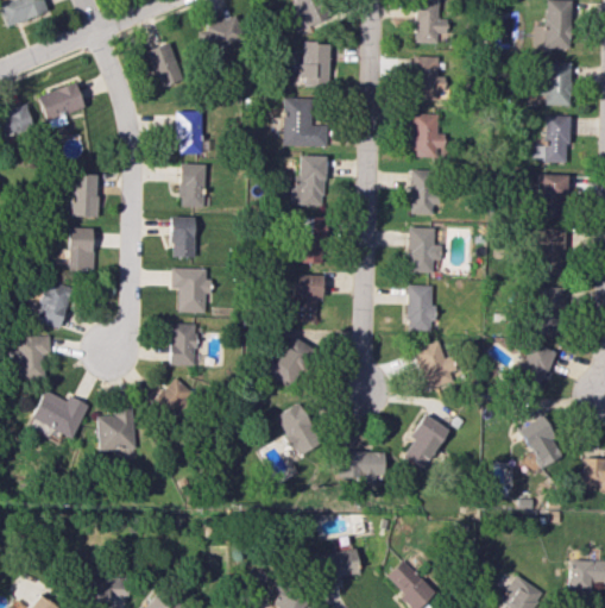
[(46,12),(42,0),(6,0),(0,2),(0,4),(8,26),(46,12)]
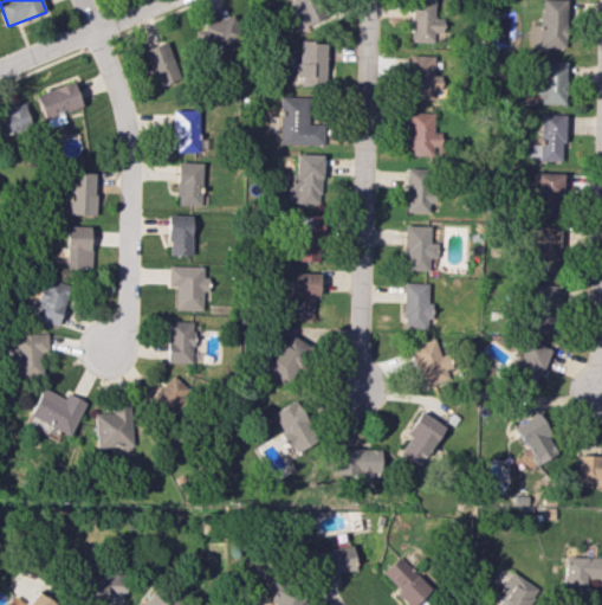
[(289,0),(303,29),(325,18),(317,0),(289,0)]
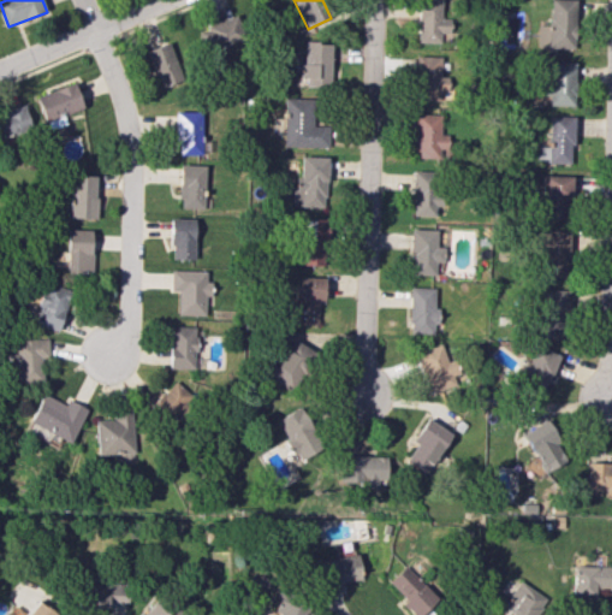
[(421,0),(422,43),(444,43),(444,35),(452,34),(452,19),(445,19),(444,0),(421,0)]
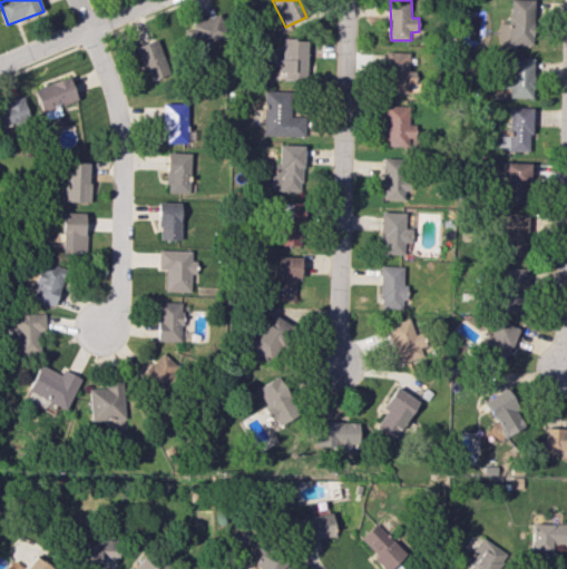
[(501,45),(535,46),(536,0),(527,0),(512,0),(512,25),(501,23),(501,45)]
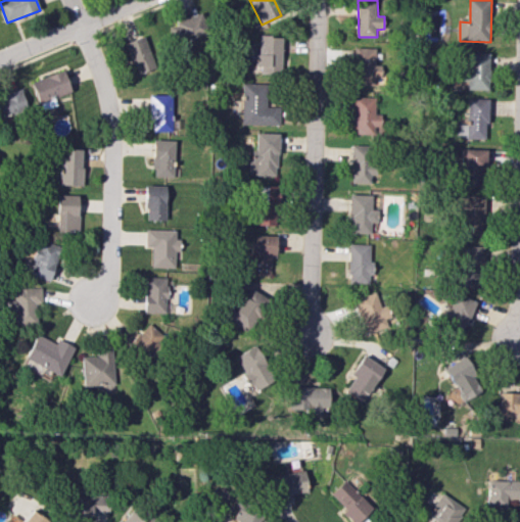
[(210,31),(202,13),(172,28),(180,45),(210,31)]
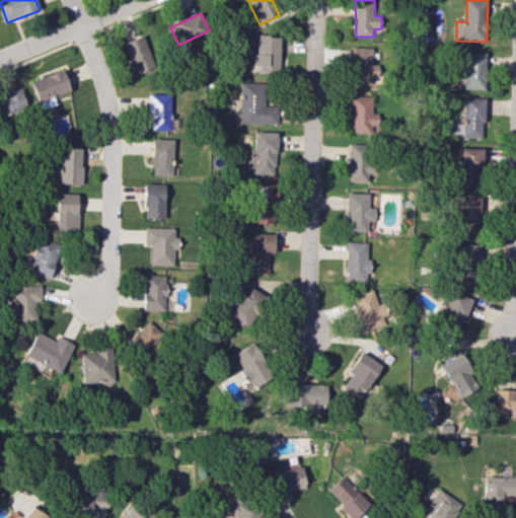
[(126,44),(139,75),(157,67),(144,35),(126,44)]
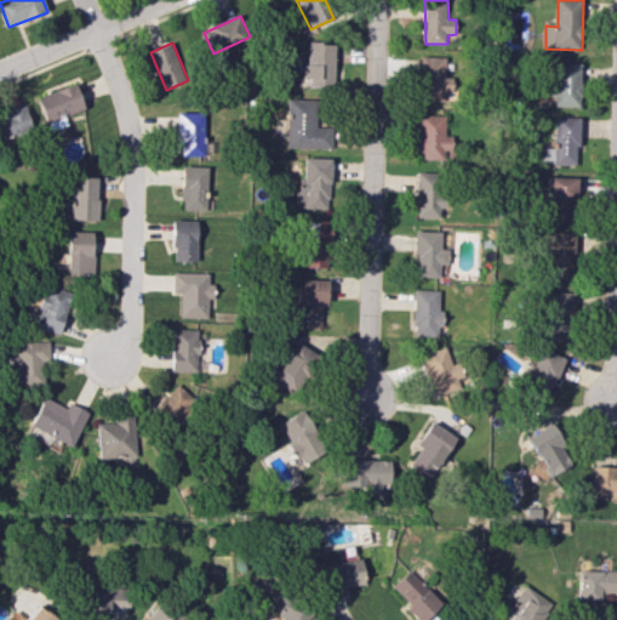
[(336,89),(337,44),(307,44),(307,79),(312,79),(312,87),(336,89)]
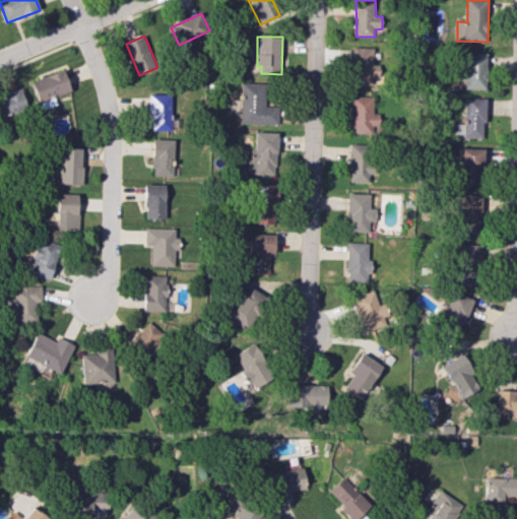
[(374,49),(354,48),(353,84),(380,85),(380,66),(374,65),(374,49)]
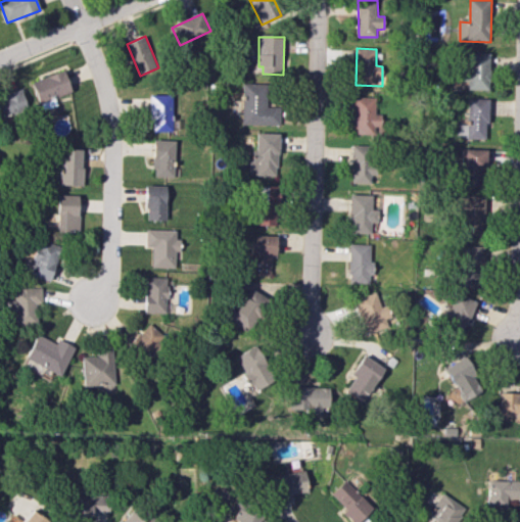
[(469,90),(490,91),(491,54),(471,53),(470,70),(463,70),(463,82),(469,82),(469,90)]
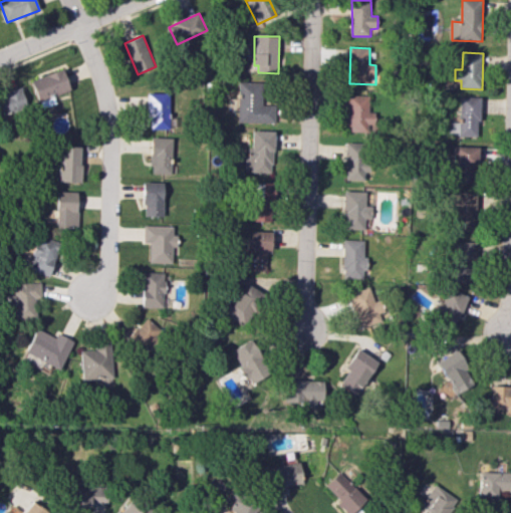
[(44,110),(58,104),(55,97),(72,90),(64,69),(33,81),(44,110)]
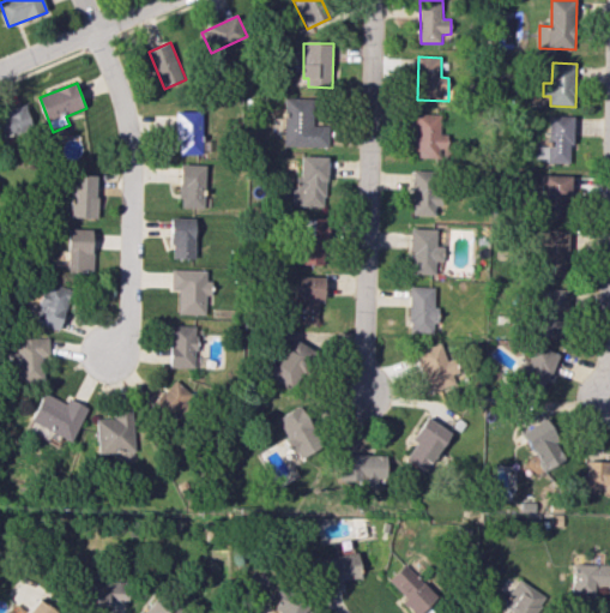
[(331,148),(331,127),(315,126),(315,100),(287,98),(285,146),(331,148)]
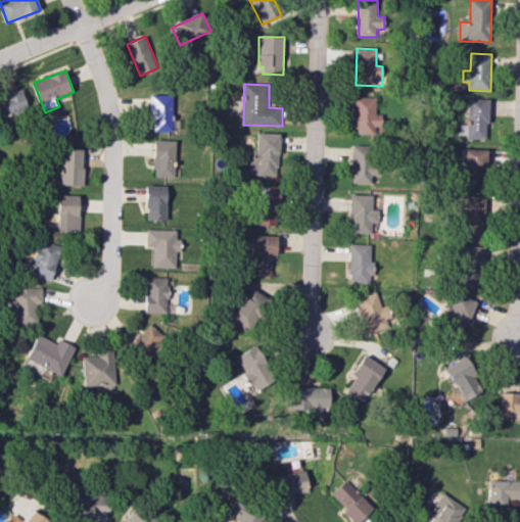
[(0,96),(0,117),(30,109),(24,89),(0,96)]
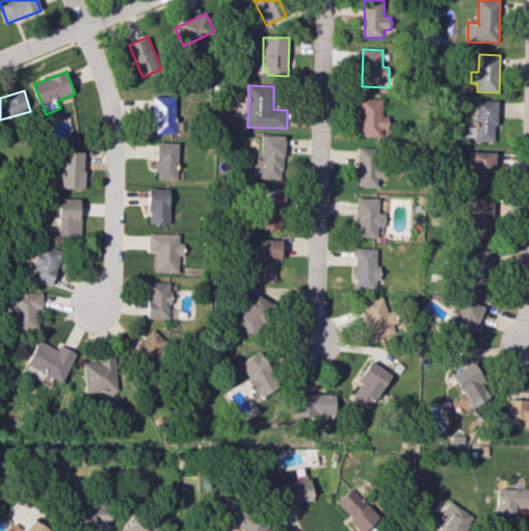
[(155,98),(156,135),(178,134),(177,97),(155,98)]
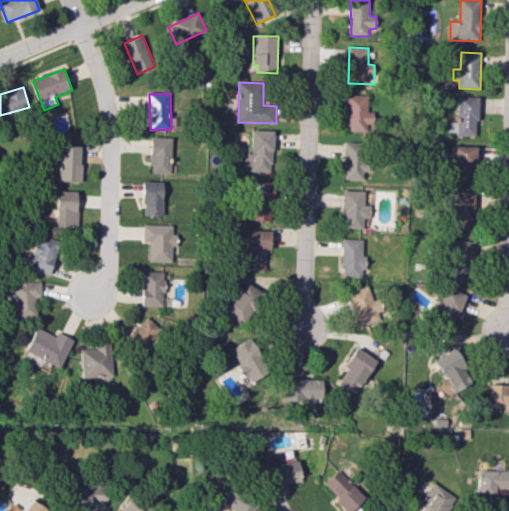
[(369,96),(348,95),(347,132),(372,133),(373,114),(368,113),(369,96)]
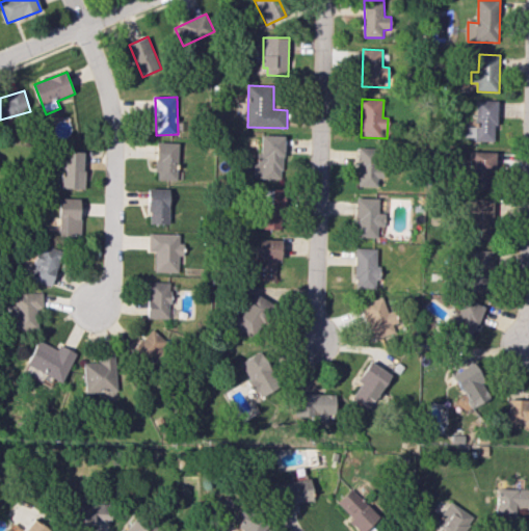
[(498,101),(477,101),(477,128),(467,128),(467,141),(497,141),(498,101)]
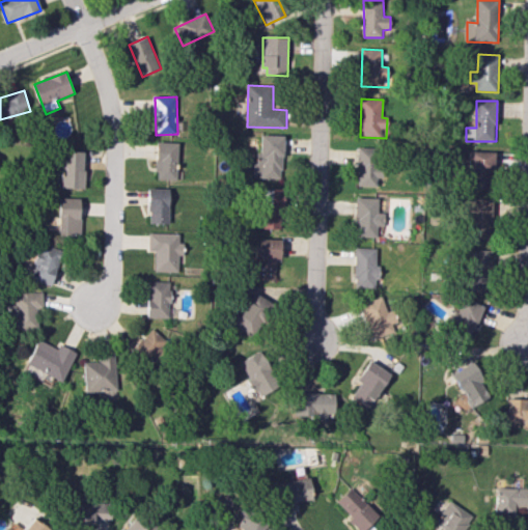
[(285,136),(259,135),(257,178),(284,179),(285,136)]
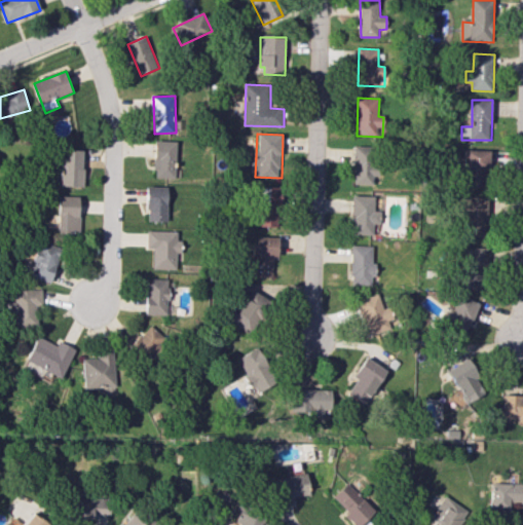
[(177,179),(178,142),(156,142),(155,179),(177,179)]
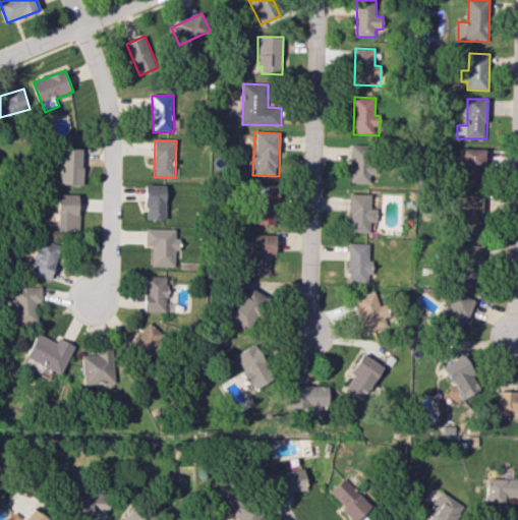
[(373,175),(375,146),(352,145),(351,183),(369,183),(370,175),(373,175)]
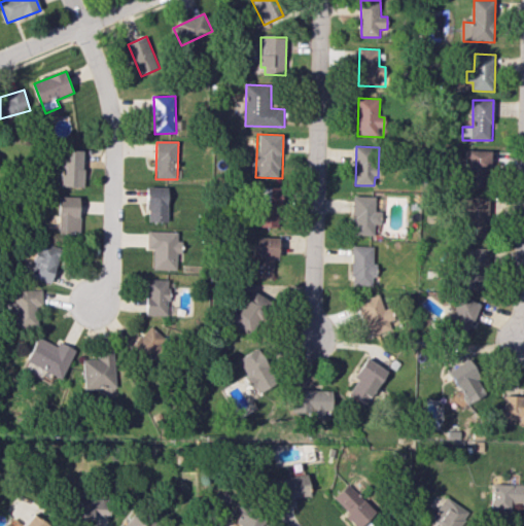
[(85,187),(85,151),(63,151),(63,175),(58,175),(58,187),(85,187)]
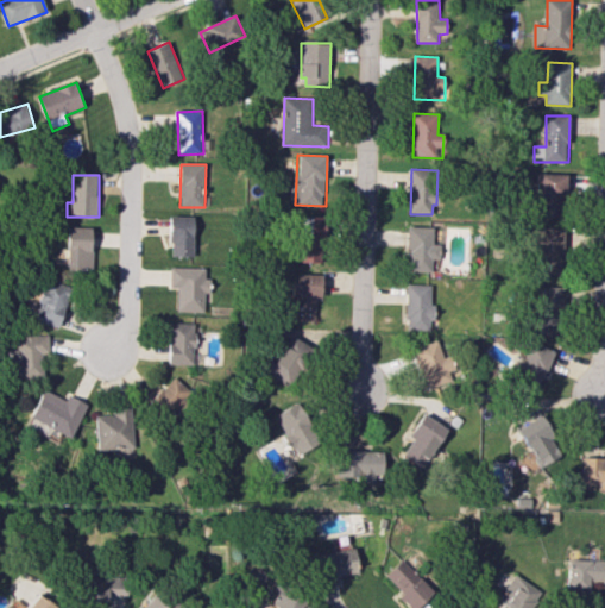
[(563,175),(539,175),(539,217),(563,218),(563,175)]
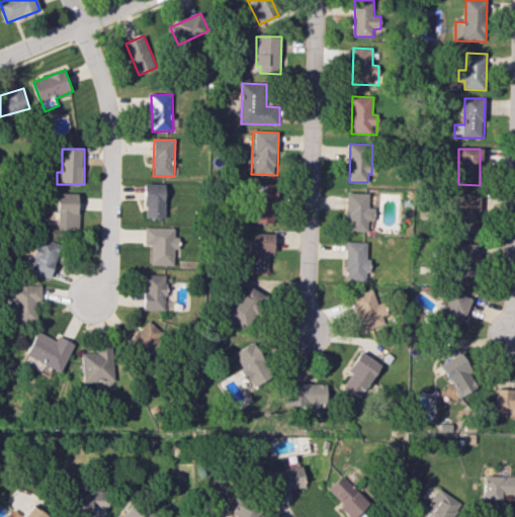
[(146,219),(165,219),(166,184),(146,184),(146,219)]
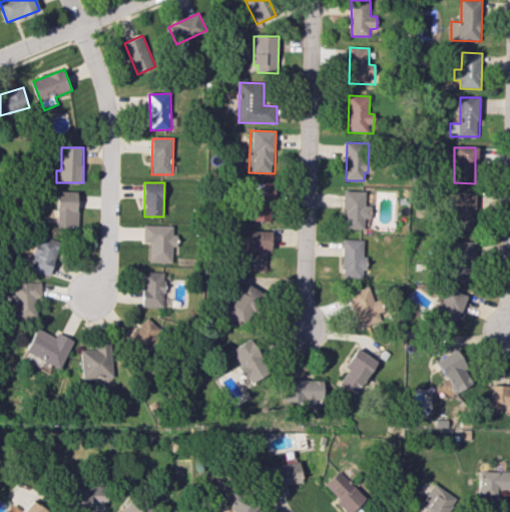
[(249,183),(250,222),(273,221),(272,182),(249,183)]
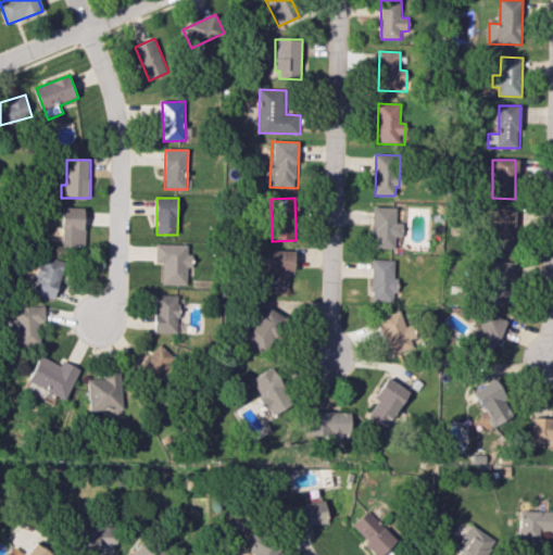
[(62,247),(85,247),(85,209),(63,207),(62,247)]
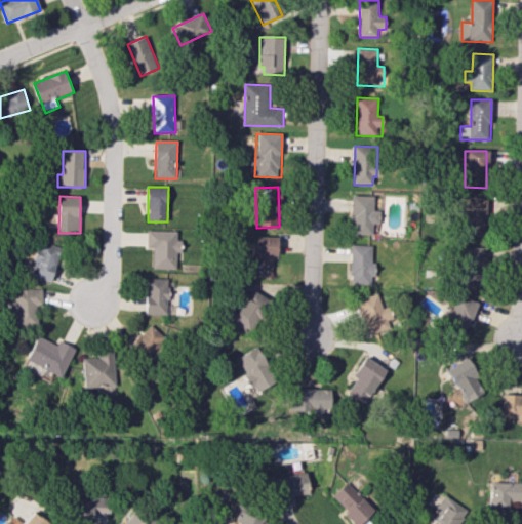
[(375,196),(354,196),(353,235),(374,235),(375,196)]
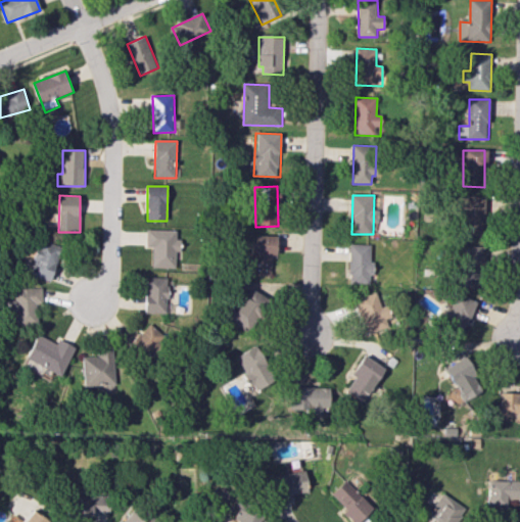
[(487,236),(486,196),(464,196),(465,236),(487,236)]
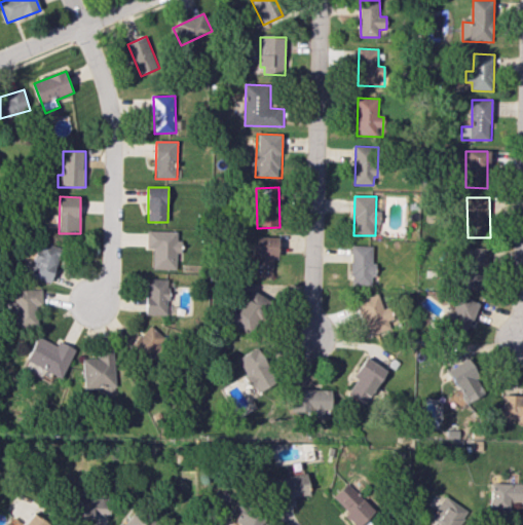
[(154,249),(154,269),(178,270),(178,256),(180,256),(181,232),(148,231),(148,249),(154,249)]
